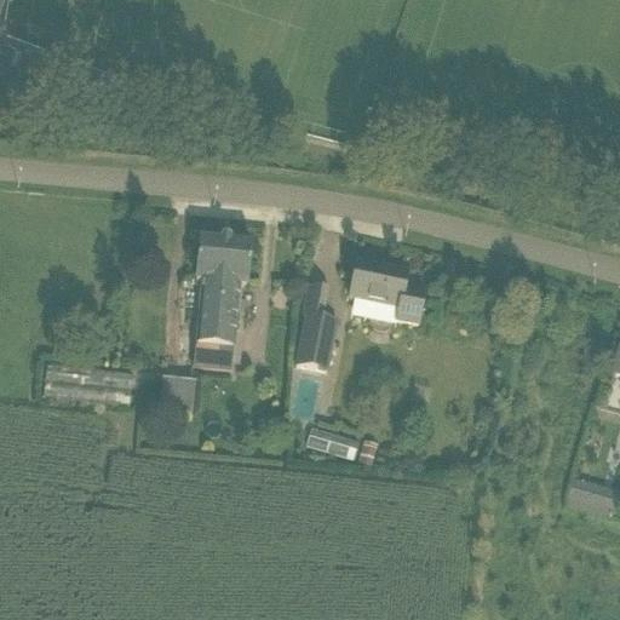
[(214,375),(233,377),(233,374),(234,354),(235,354),(240,290),(246,290),(250,247),(200,241),(196,285),(202,286),(196,350),(194,371),(214,372),(214,375)]
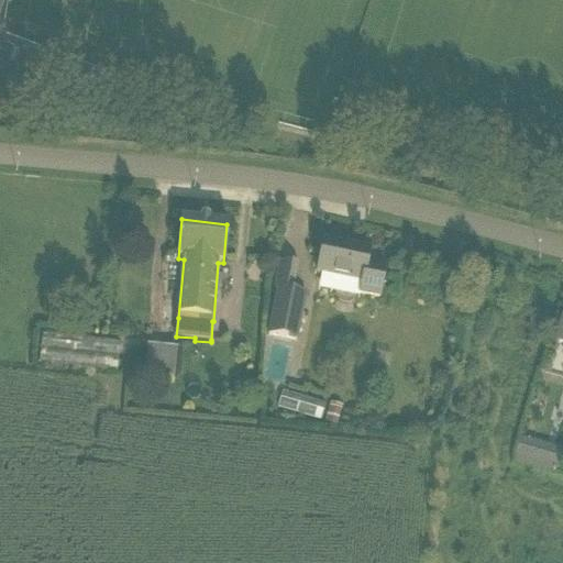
[(370,254),(323,244),(317,275),(361,285),(360,295),(379,299),(385,271),(366,267),(370,254)]
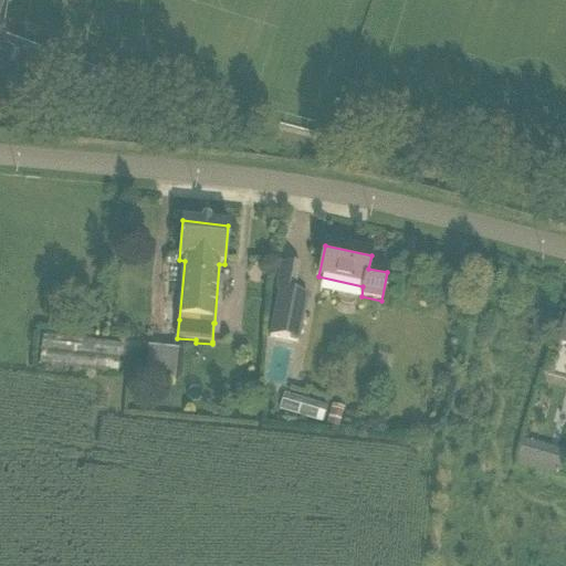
[(295,296),(300,269),(280,264),(274,293),(278,293),(268,339),(299,346),(308,299),(295,296)]
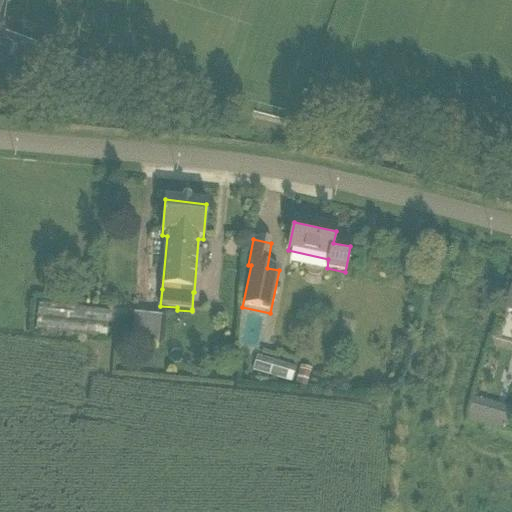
[(107,316),(73,318),(74,335),(108,332),(107,316)]
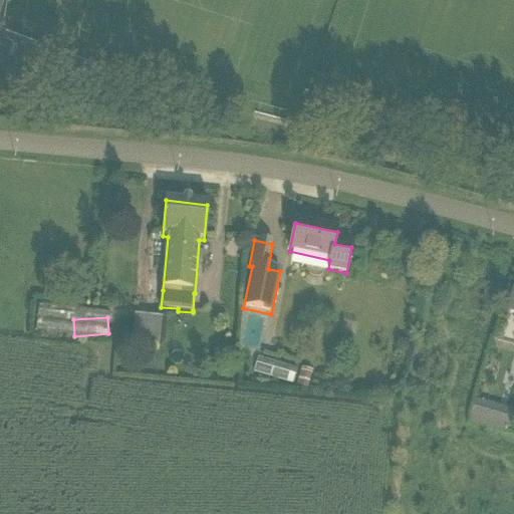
[(132,344),(159,347),(162,321),(135,318),(132,344)]
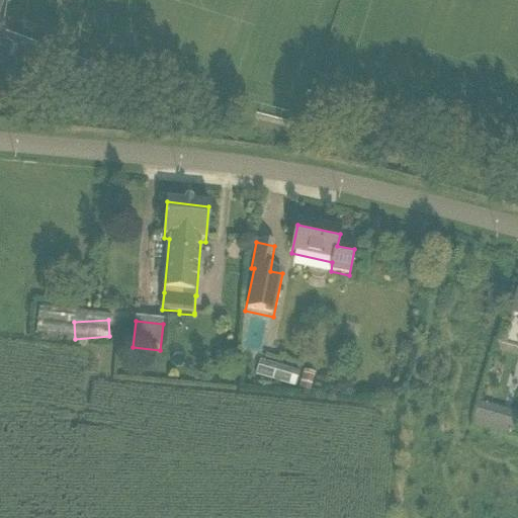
[(259,368),(257,377),(293,384),(295,374),(259,368)]
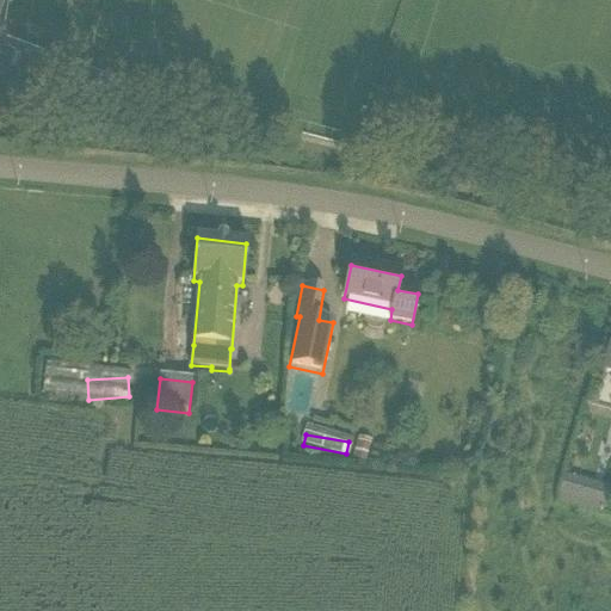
[(351,462),(364,467),(371,445),(358,440),(351,462)]
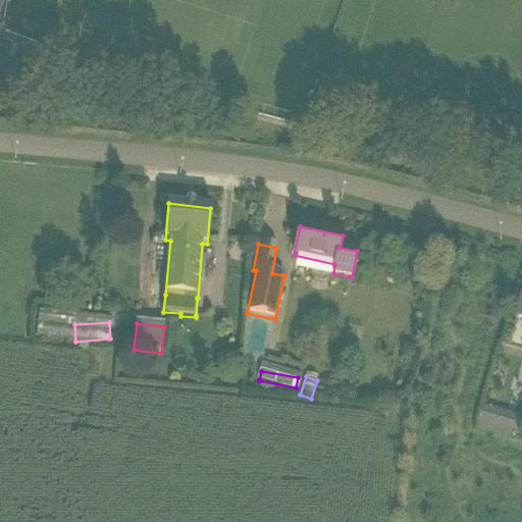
[(477,426),(500,432),(505,414),(483,409),(477,426)]
